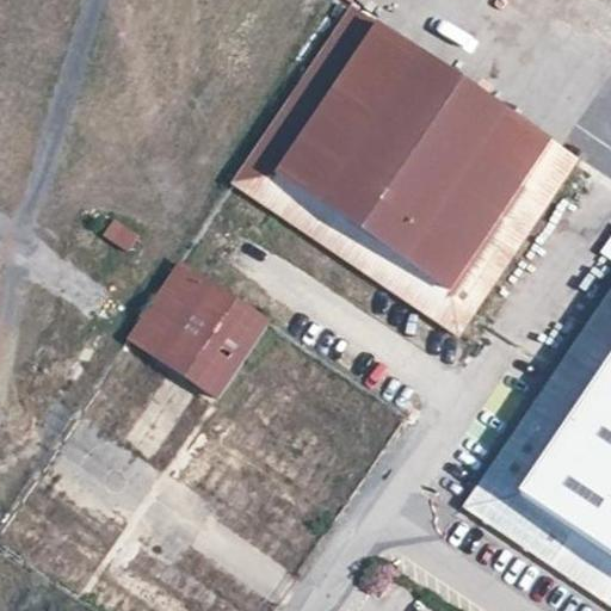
[(351,6),(233,184),(427,315),(462,338),(581,158),(563,147),(351,6)]
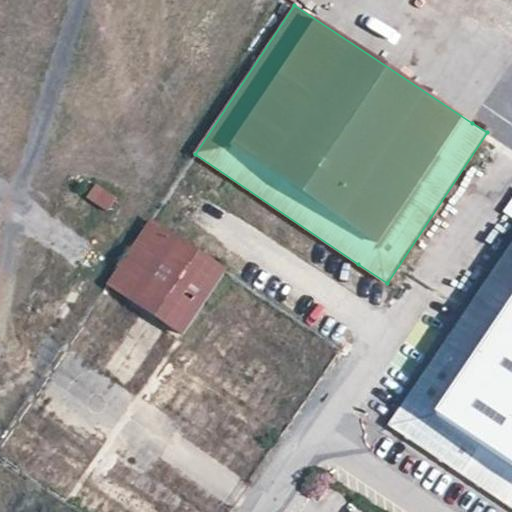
[(97,184),(87,197),(108,210),(117,197),(97,184)]
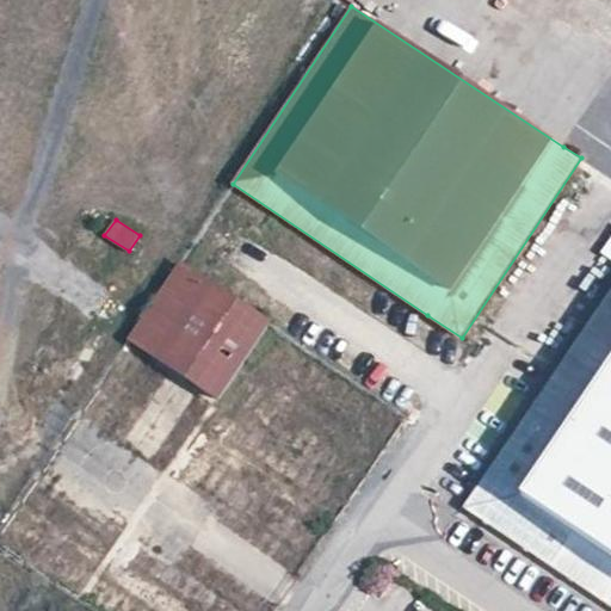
[(181,263),(128,340),(215,400),(270,320),(181,263)]
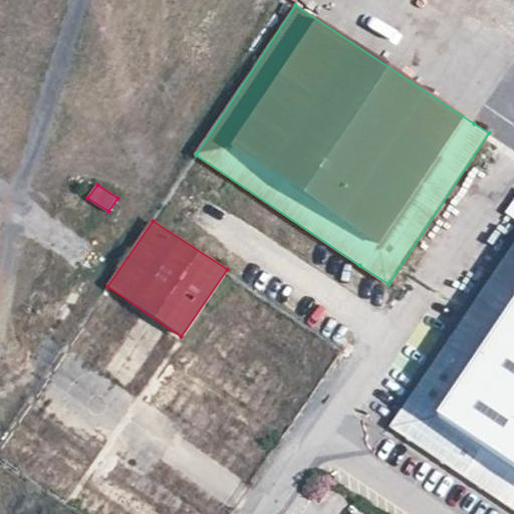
[(513,245),(392,427),(433,454),(513,508),(513,245)]
